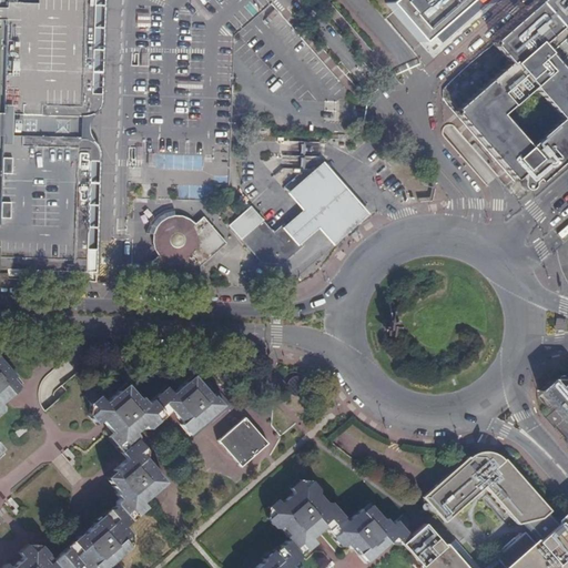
[(99,151),(98,149),(98,146),(95,144),(93,142),(90,140),(88,140),(84,139),(81,139),(78,139),(78,138),(78,129),(78,119),(78,118),(85,118),(88,118),(91,117),(94,114),(95,113),(98,110),(100,108),(101,104),(101,102),(101,98),(103,97),(103,95),(102,94),(101,94),(102,75),(103,74),(103,73),(103,72),(102,72),(102,53),(104,52),(104,51),(103,50),(103,40),(103,31),(104,31),(105,30),(105,29),(104,29),(103,28),(103,22),(103,17),(104,13),(104,9),(105,9),(105,8),(105,7),(105,6),(104,6),(103,0),(0,0),(0,277),(0,279),(48,280),(95,282),(95,275),(97,274),(97,273),(97,272),(95,271),(97,252),(98,252),(98,251),(98,249),(97,247),(97,230),(98,229),(99,229),(98,227),(97,226),(98,219),(98,215),(98,208),(99,206),(99,205),(99,204),(98,204),(99,185),(100,184),(100,183),(100,182),(98,182),(99,175),(99,163),(100,163),(101,162),(101,161),(100,160),(99,160),(100,154),(99,151)]
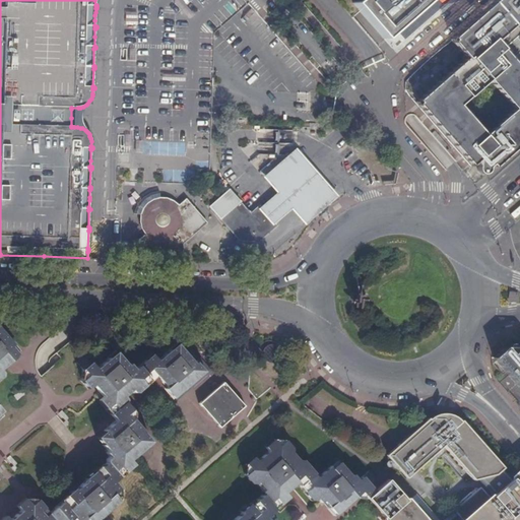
[(358,0),(352,4),(385,40),(429,0),(358,0)]
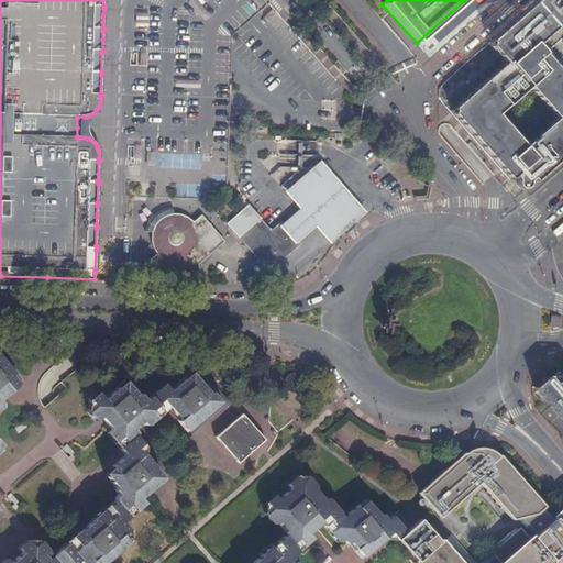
[(562,0),(544,0),(497,42),(512,59),(511,62),(517,67),(483,98),(479,94),(457,112),(517,179),(516,181),(516,184),(517,186),(517,187),(519,188),(520,189),(522,189),(525,189),(526,188),(527,188),(528,186),(529,185),(529,184),(529,183),(529,181),(532,178),(528,173),(530,173),(531,172),(533,172),(536,172),(537,173),(562,150),(562,83),(549,66),(552,64),(552,65),(558,62),(558,61),(561,57),(562,57),(562,56),(562,55),(562,0)]
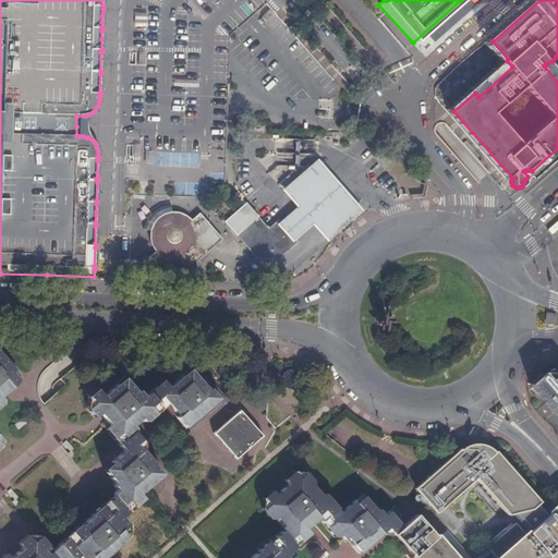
[(282,190),(296,206),(279,222),(295,240),(313,223),(327,241),(344,227),(362,211),(317,159),(282,190)]
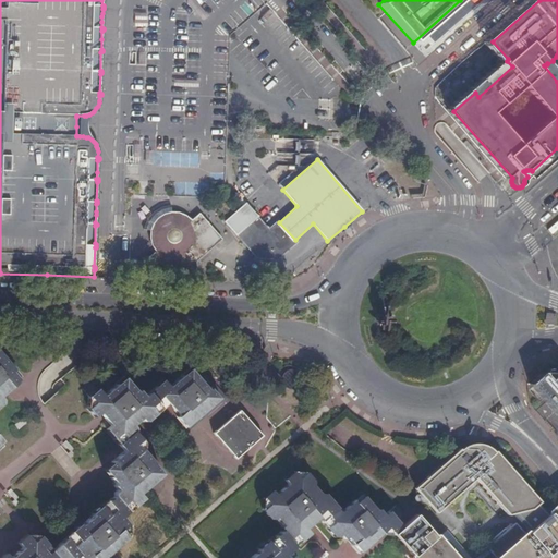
[(225,222),(256,258),(276,259),(296,241),(295,240),(279,222),(278,220),(268,229),(246,204),(225,222)]
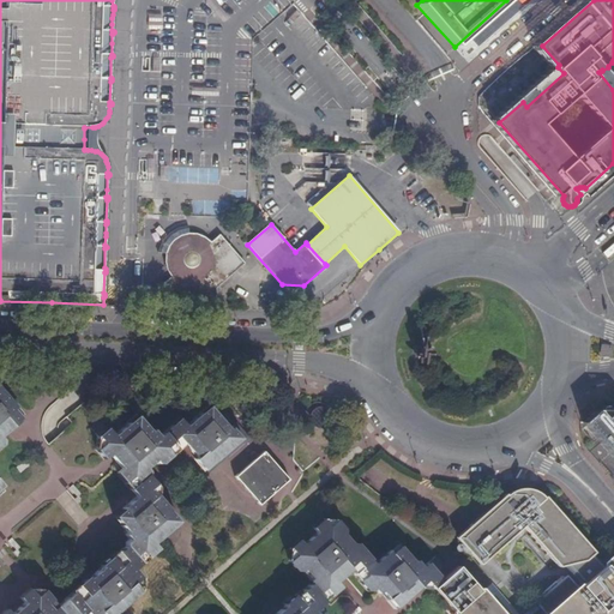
[(169,234),(162,242),(158,252),(169,254),(169,257),(169,258),(168,260),(168,264),(169,268),(170,269),(173,272),(174,274),(162,284),(162,307),(182,307),(191,308),(216,309),(216,289),(221,284),(244,264),(220,235),(208,245),(205,242),(202,240),(199,239),(196,238),(192,238),(190,238),(188,227),(178,228),(169,234)]
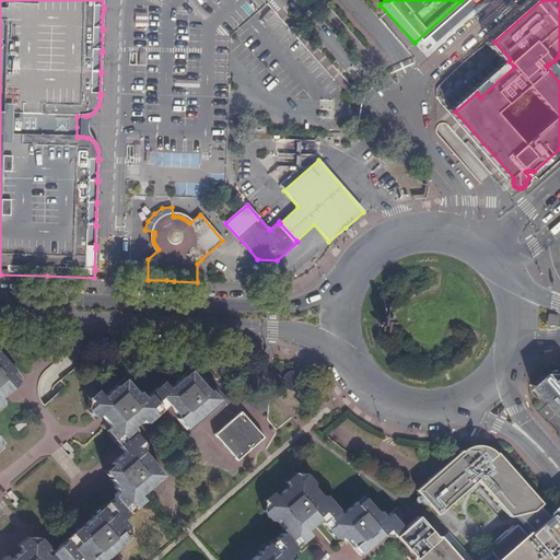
[(0,445),(2,443),(0,440),(0,409),(3,406),(3,403),(1,399),(6,396),(0,389),(3,386),(7,384),(12,391),(16,386),(20,383),(20,382),(13,374),(14,372),(0,353),(0,445)]
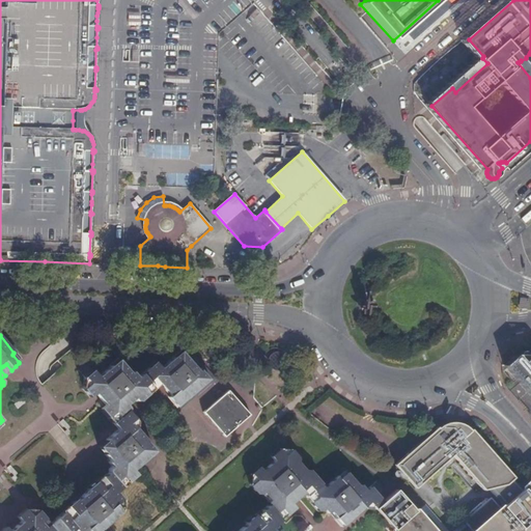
[(134,471),(140,466),(139,465),(155,451),(123,416),(129,412),(129,407),(132,403),(131,402),(136,397),(138,399),(142,399),(146,396),(157,386),(163,381),(168,387),(167,388),(170,393),(169,394),(178,406),(180,403),(210,379),(201,369),(200,370),(182,351),(175,357),(174,357),(162,367),(156,361),(144,371),(135,380),(124,368),(119,361),(111,368),(110,367),(99,378),(93,370),(85,378),(91,385),(84,390),(91,398),(102,389),(107,395),(103,398),(108,404),(102,410),(108,417),(115,412),(119,418),(113,423),(119,429),(99,447),(106,455),(109,452),(114,458),(109,463),(112,467),(110,469),(109,471),(110,473),(103,479),(104,481),(100,485),(98,483),(96,481),(87,488),(89,491),(83,495),(86,499),(81,503),(76,498),(67,505),(71,509),(66,513),(64,511),(56,519),(65,530),(72,530),(76,528),(78,530),(85,530),(87,529),(88,530),(98,530),(121,511),(116,504),(123,499),(117,492),(123,486),(121,484),(127,479),(130,481),(137,474),(134,471)]
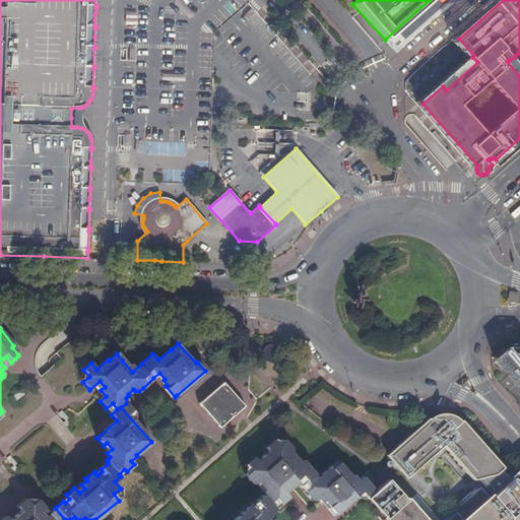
[(519,347),(505,347),(493,358),(519,388),(519,347)]
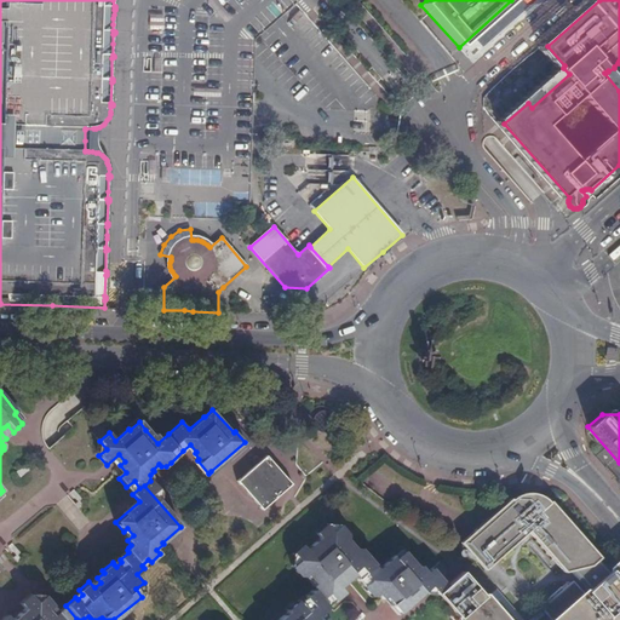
[(241,478),(237,482),(240,484),(241,484),(260,506),(263,510),(268,506),(267,506),(288,486),(290,487),(293,483),(292,482),(290,480),(288,481),(269,459),(269,458),(267,455),(263,458),(263,459),(258,464),(241,478)]
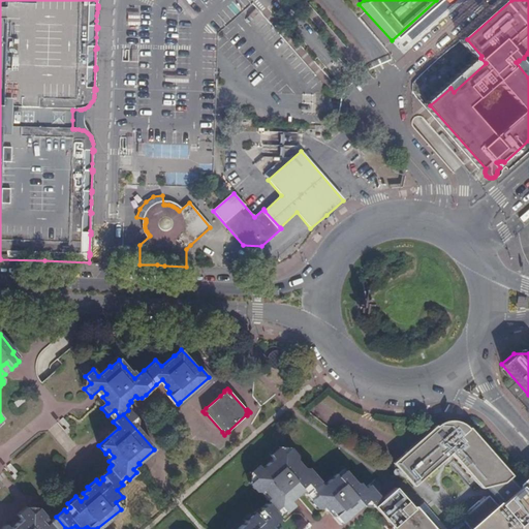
[(436,426),(405,453),(426,475),(448,456),(448,454),(454,454),(454,457),(483,489),(503,484),(512,475),(470,428),(465,432),(461,429),(459,428),(460,425),(456,423),(449,423),(445,424),(446,427),(443,428),(440,430),(436,426)]
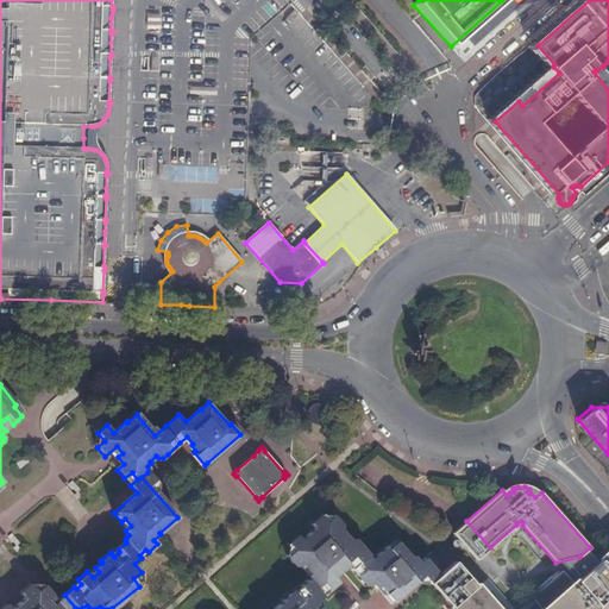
[(284,601),(274,608),(320,608),(319,607),(316,608),(313,606),(322,597),(315,588),(321,583),(328,590),(338,582),(331,573),(334,571),(338,569),(340,571),(347,565),(365,586),(370,586),(372,584),(377,589),(383,583),(387,588),(390,591),(387,595),(393,602),(422,576),(425,578),(429,584),(439,576),(434,571),(432,567),(434,566),(426,557),(420,563),(413,556),(412,558),(396,541),(390,547),(389,546),(372,559),(358,542),(352,542),(345,534),(345,533),(345,529),(333,516),(327,522),(320,515),(311,523),(315,528),(301,540),(297,535),(288,544),(294,551),(287,557),(295,566),(299,566),(302,564),(309,573),(307,576),(307,579),(307,581),(300,588),(301,590),(296,595),(292,590),(282,598),(284,601)]
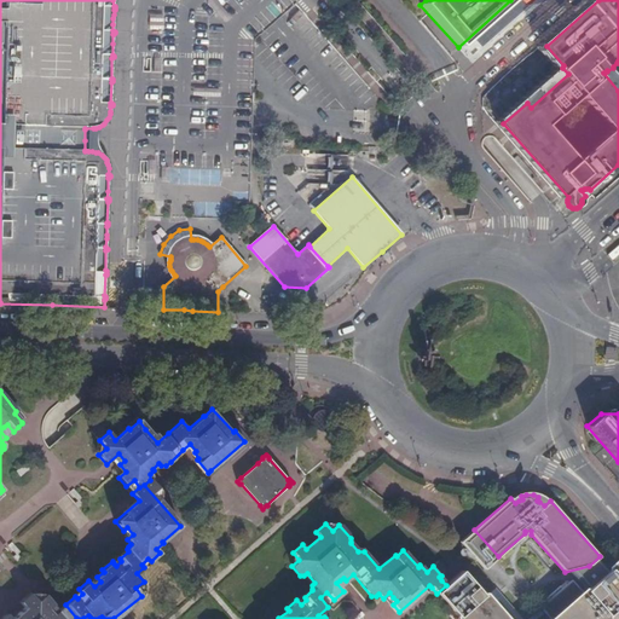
[(439,561),(433,566),(441,576),(447,570),(439,561)]
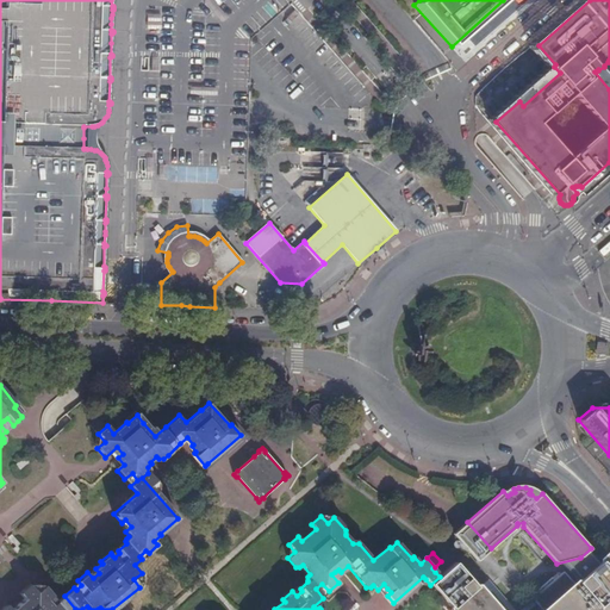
[(440,577),(430,585),(452,609),(450,609),(598,609),(599,607),(609,596),(609,572),(601,561),(577,582),(572,582),(564,572),(562,573),(558,572),(534,593),(534,598),(533,599),(541,609),(540,609),(497,609),(498,607),(491,598),(487,598),(487,595),(480,586),(477,586),(455,564),(440,577)]
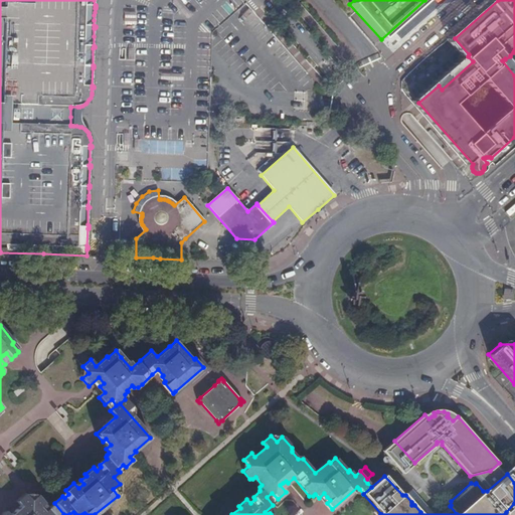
[(63,514),(54,503),(47,509),(43,504),(45,502),(38,494),(31,500),(26,493),(18,500),(22,505),(16,510),(19,513),(17,514),(11,514),(7,510),(0,514),(63,514)]
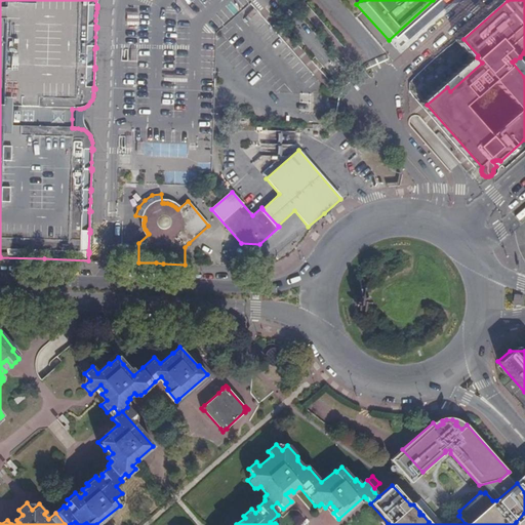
[(524,524),(524,513),(516,522),(518,524),(524,524)]
